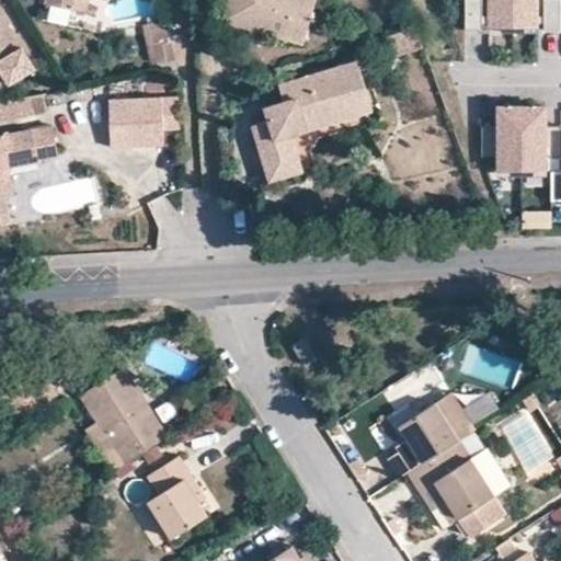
[(70,0),(69,7),(82,10),(84,0),(70,0)]
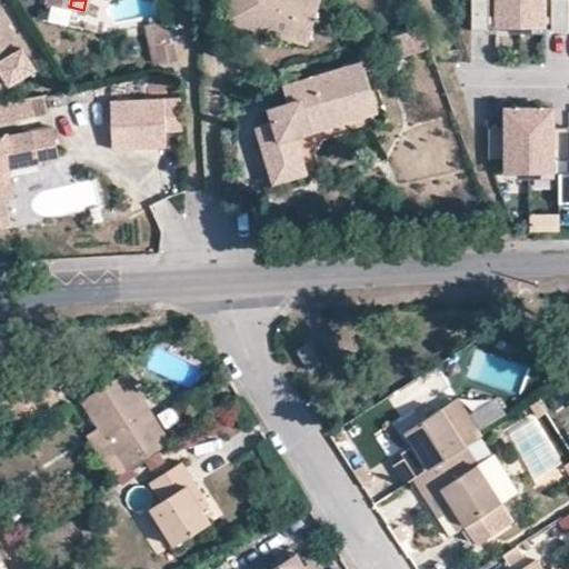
[(247,0),(230,0),(226,21),(242,26),(247,0)]
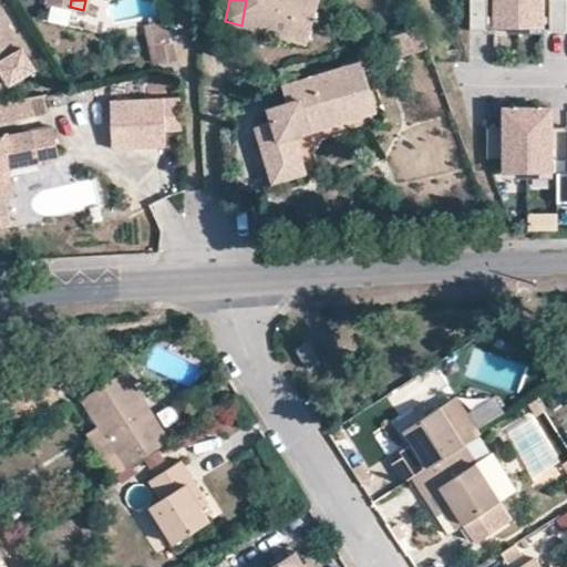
[(246,0),(241,26),(307,41),(317,0),(246,0)]
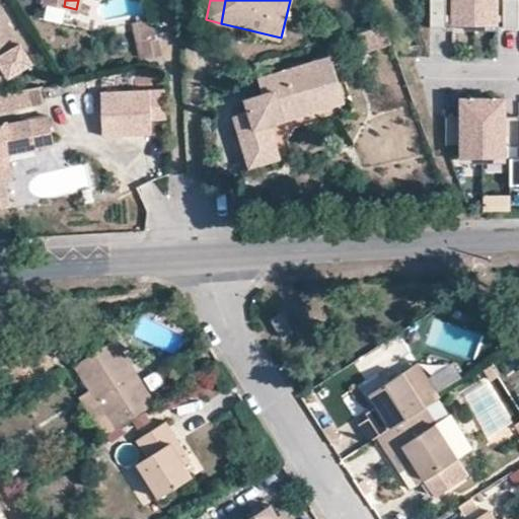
[(428,0),(428,27),(444,27),(443,0),(428,0)]
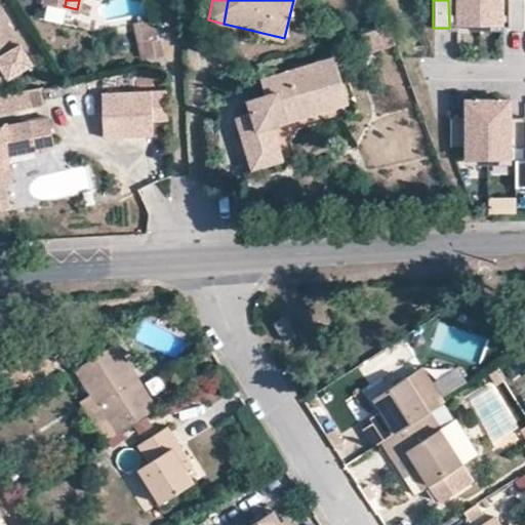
[(478,0),(453,0),(454,21),(478,19),(478,0)]
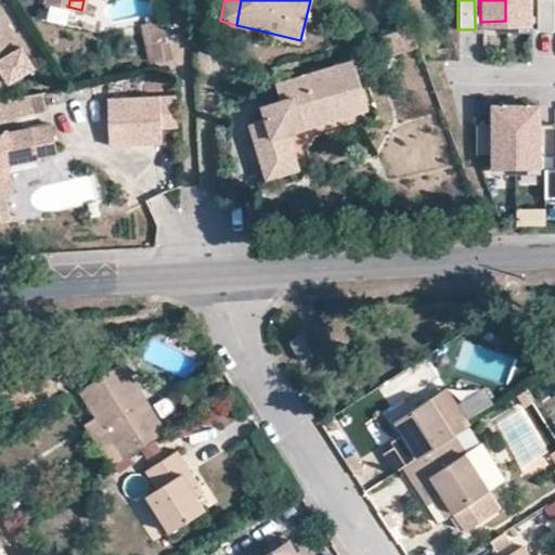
[(530,0),(505,0),(505,21),(531,21),(530,0)]
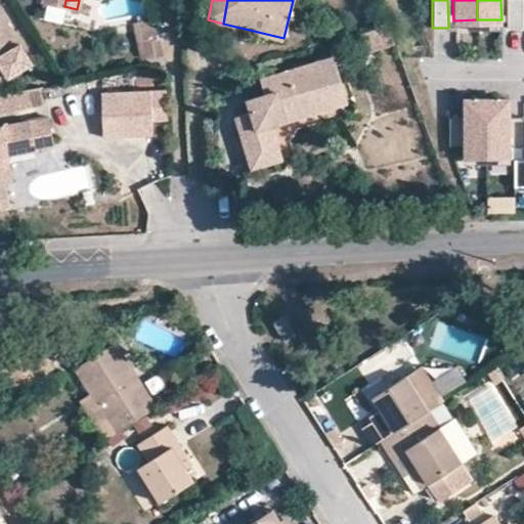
[(521,0),(506,0),(506,30),(522,30),(521,0)]
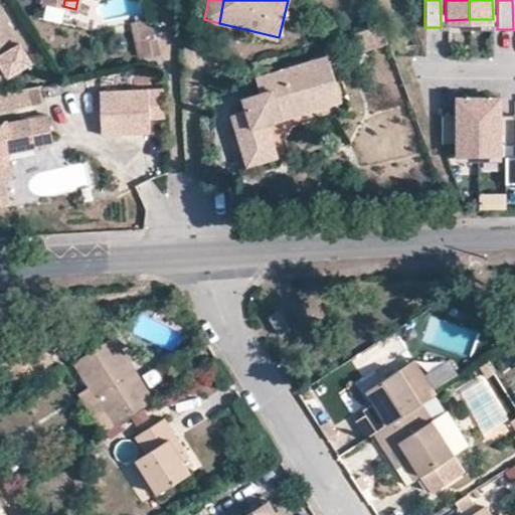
[(0,49),(17,40),(0,12),(0,49)]
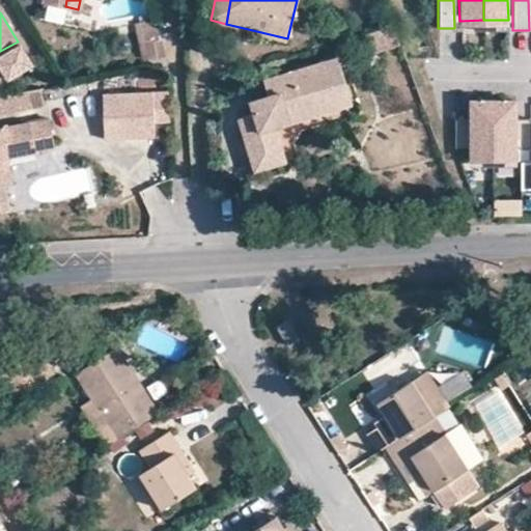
[(483,31),(483,20),(459,21),(459,31),(483,31)]
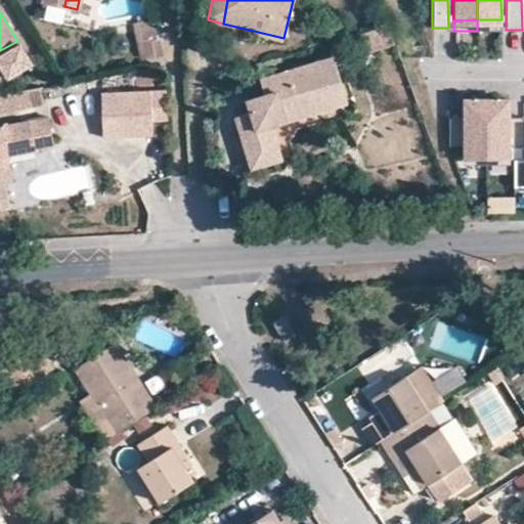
[(501,19),(477,19),(477,31),(501,31),(501,19)]
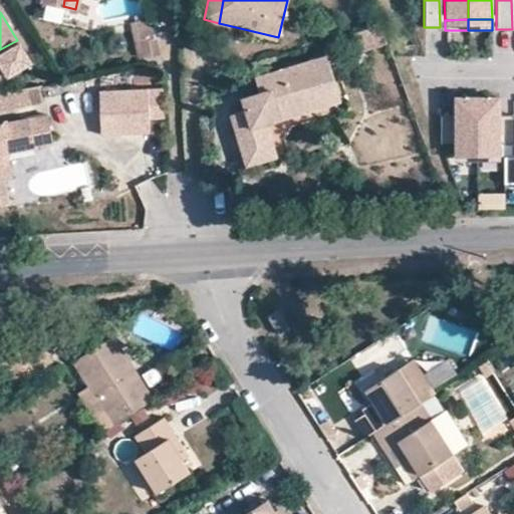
[(134,23),(135,58),(158,58),(157,22),(134,23)]
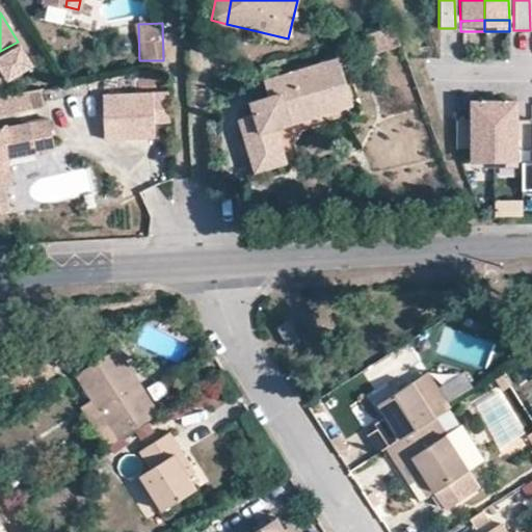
[(31,64),(18,42),(0,51),(0,67),(7,79),(31,64)]
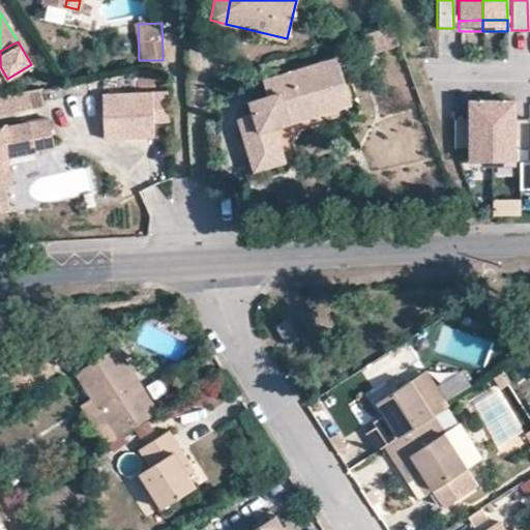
[(274,125),(319,112),(314,95),(346,85),(336,56),(263,80),(266,95),(251,100),(253,114),(239,119),(254,170),(284,158),(274,125)]
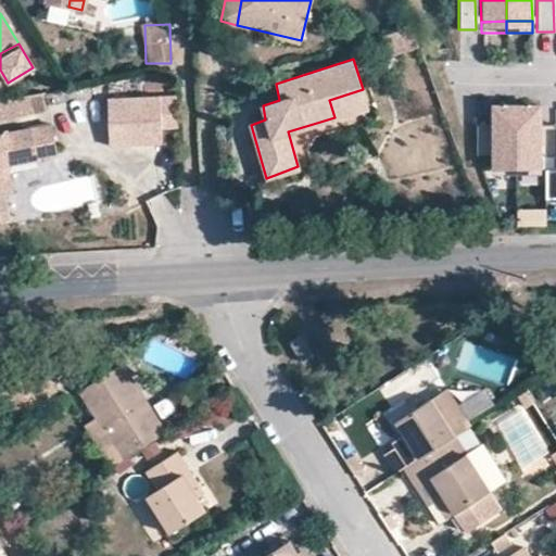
[(329,100),(335,117),(368,108),(363,89),(329,100)]
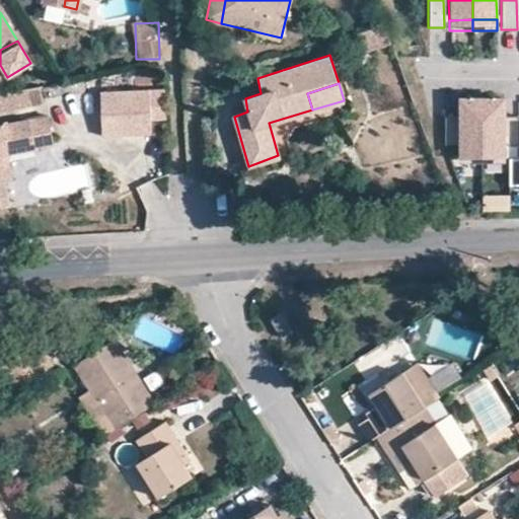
[(167,90),(102,93),(105,140),(155,137),(154,122),(168,121),(167,90)]
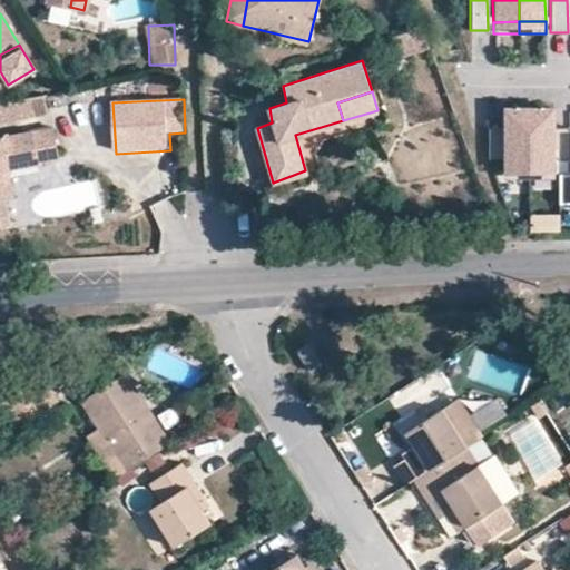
[(488,127),(488,157),(504,157),(504,169),(528,169),(528,108),(504,108),(504,127),(488,127)]
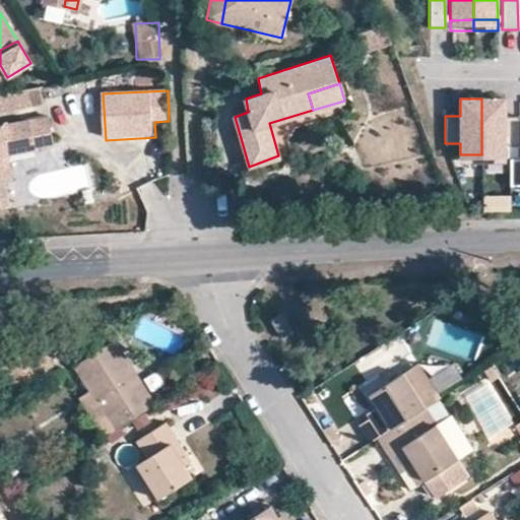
[(503,99),(481,99),(481,154),(503,154),(503,143),(518,143),(518,115),(503,116),(503,99)]
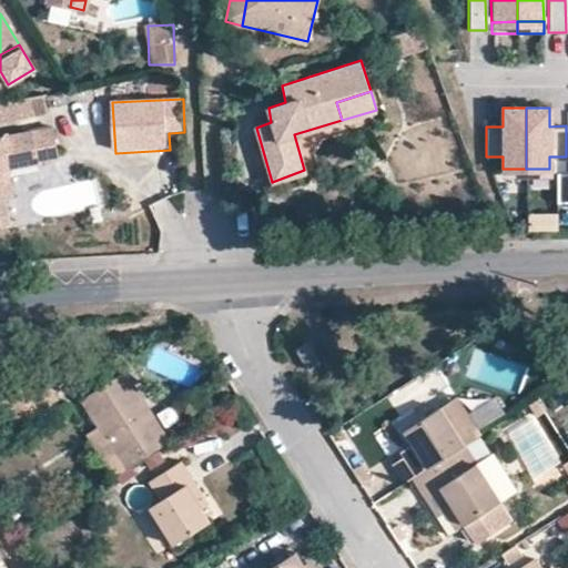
[(0,178),(0,170),(9,169),(19,166),(17,155),(34,153),(37,164),(59,161),(53,129),(0,137),(0,196),(3,198),(0,178)]
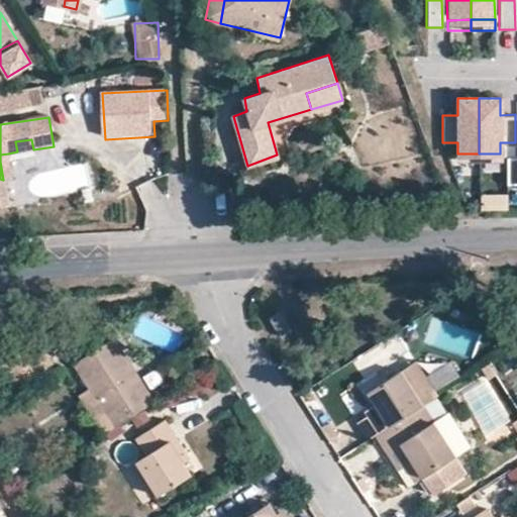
[(15,141),(17,151),(33,149),(31,139),(15,141)]
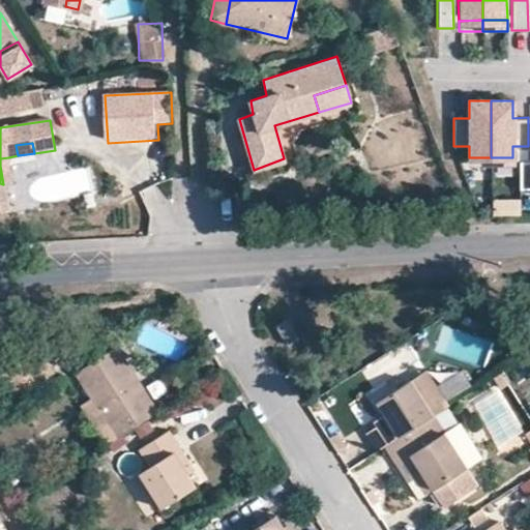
[(12,182),(8,157),(0,158),(0,166),(3,184),(6,183),(12,182)]
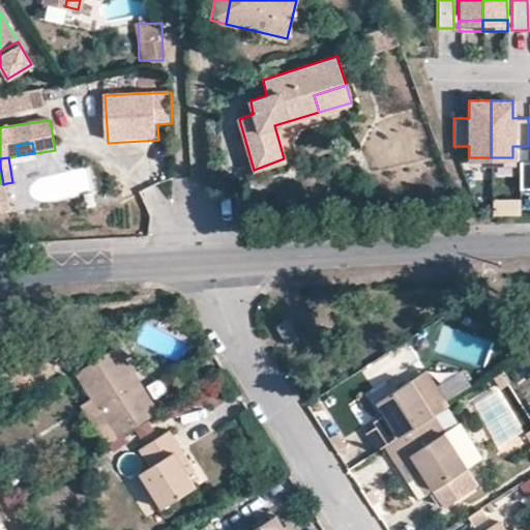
[(491,157),(469,157),(469,169),(491,168),(491,157)]
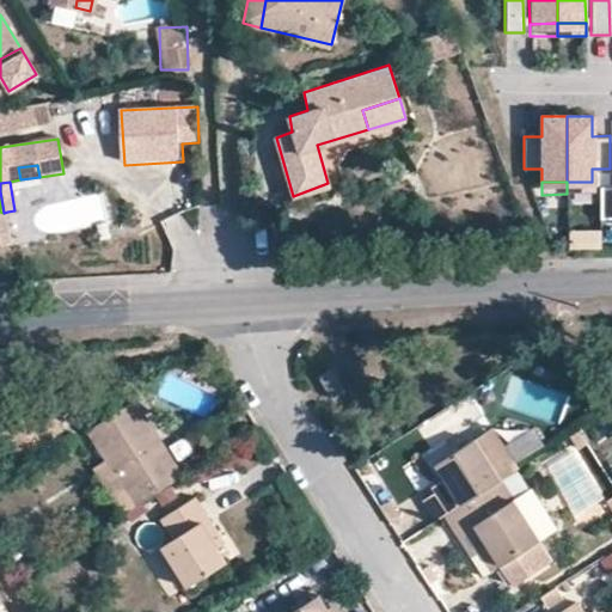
[(592,182),(567,182),(567,194),(592,194),(592,182)]
